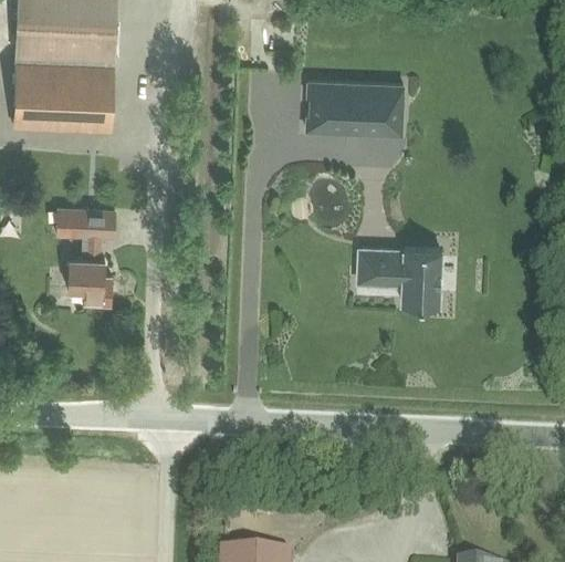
[(111,134),(114,61),(116,0),(19,0),(17,56),(13,129),(111,134)]
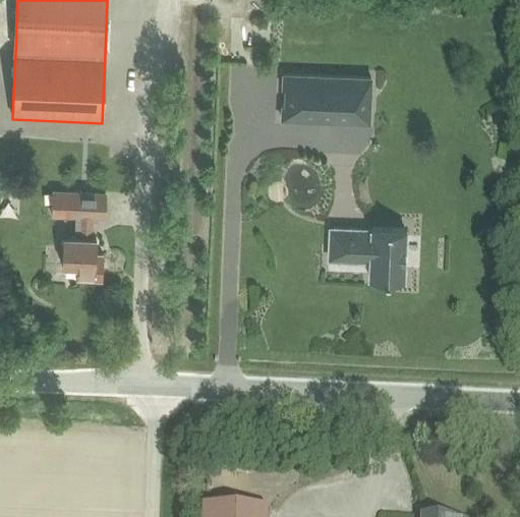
[(369,127),(371,82),(284,78),(282,123),(369,127)]
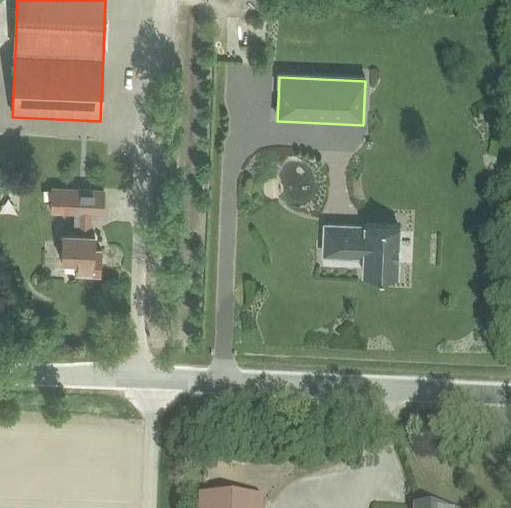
[(91,237),(92,221),(92,218),(104,219),(105,192),(71,191),(70,217),(75,217),(74,236),(62,236),(61,265),(76,265),(76,278),(100,279),(101,254),(94,253),(95,237),(91,237)]
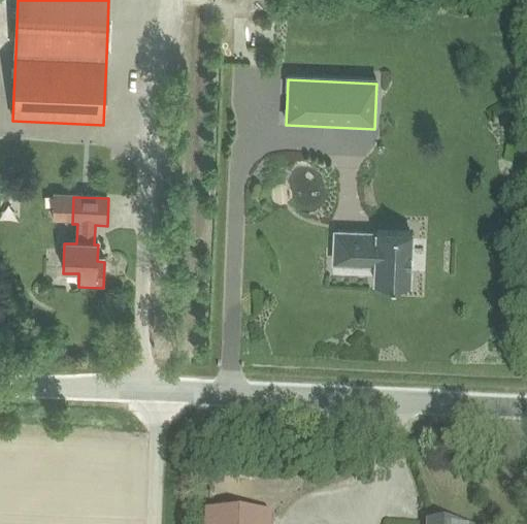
[(57,205),(57,217),(71,217),(70,204),(57,205)]
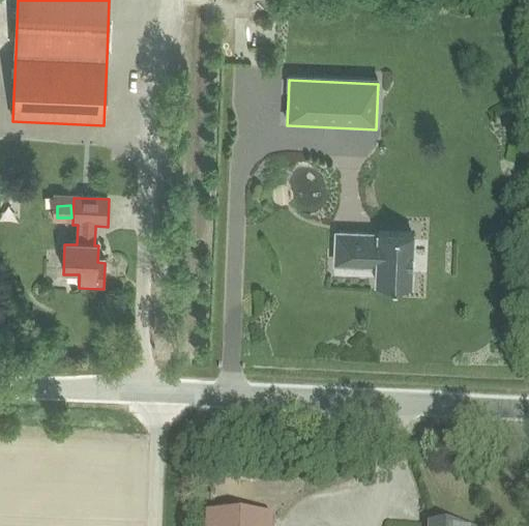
[(410,290),(412,238),(379,236),(379,239),(336,237),(335,268),(377,270),(377,288),(410,290)]
